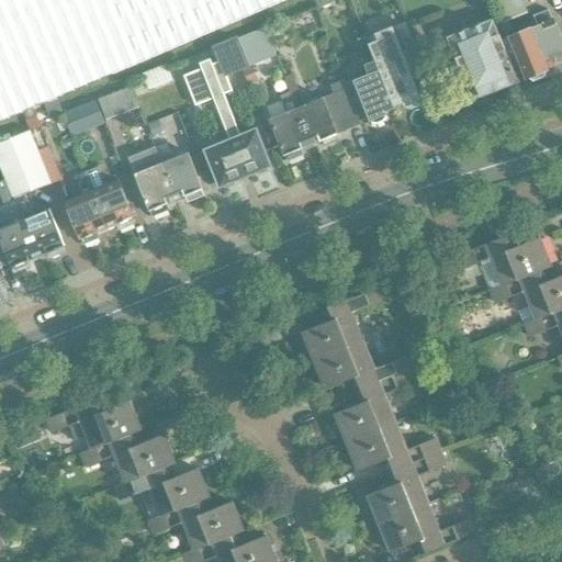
[(0,0),(0,119),(280,0),(0,0)]
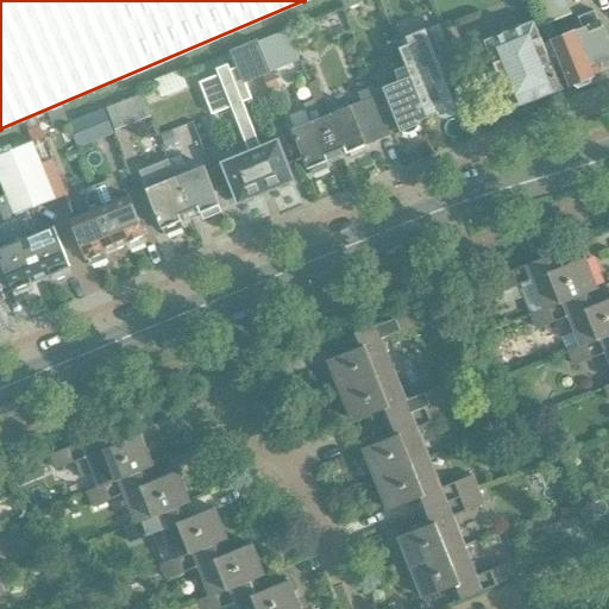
[(538,0),(548,23),(573,12),(572,11),(571,11),(566,0),(538,0)]
